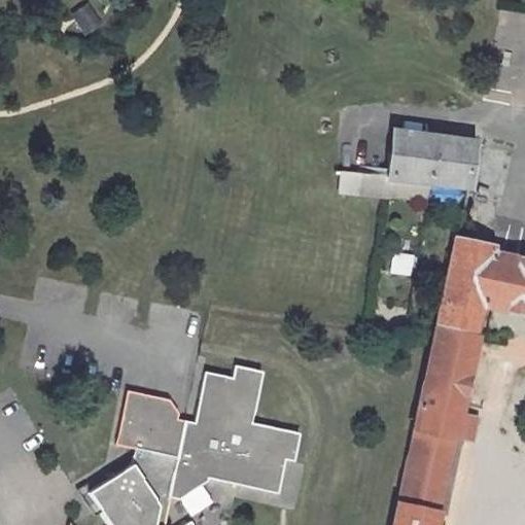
[(470,141),(397,132),(392,175),(431,180),(465,184),(467,164),(470,141)]
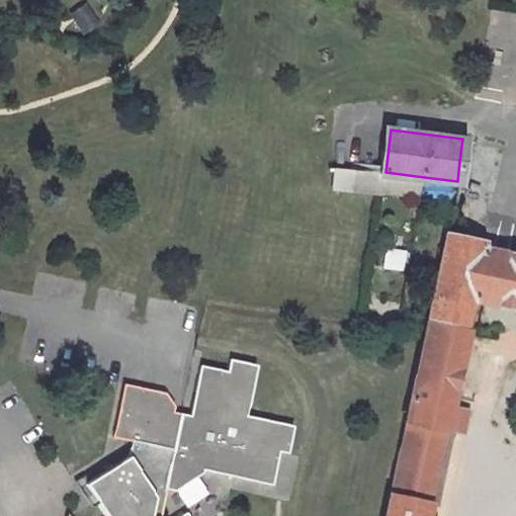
[(426,331),(382,515),(414,515),(415,515),(418,515),(426,515),(427,510),(416,508),(435,427),(445,430),(446,425),(449,415),(438,413),(455,334),(466,337),(469,322),(465,321),(470,295),(515,306),(515,259),(477,250),(479,242),(448,235),(426,331)]
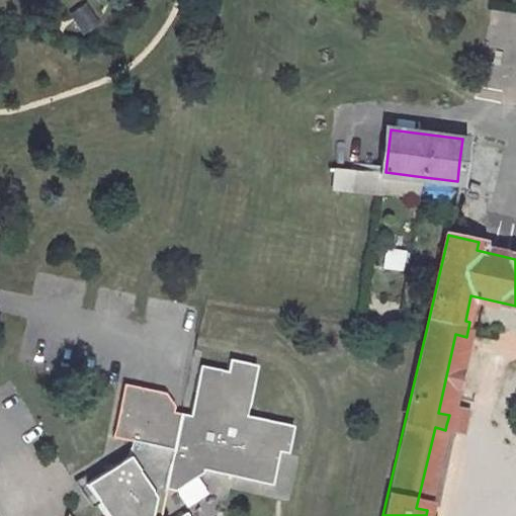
[(450,408),(466,337),(455,334),(438,413),(449,415),(450,408)]
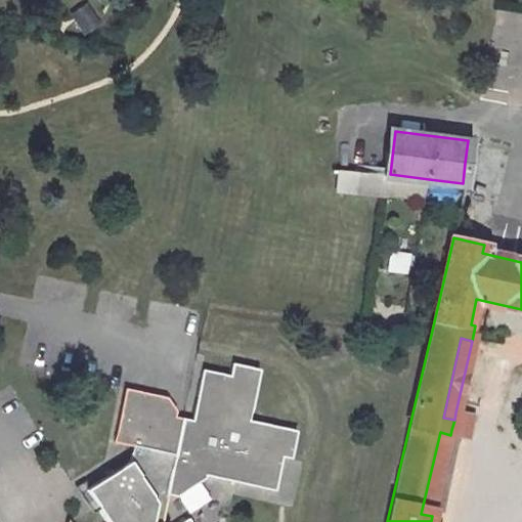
[(191,521),(188,517),(180,521),(161,521),(168,491),(178,493),(200,479),(206,476),(206,473),(275,488),(284,454),(292,457),(298,429),(250,419),(261,367),(234,362),(231,374),(204,368),(193,419),(184,417),(175,415),(176,408),(168,396),(127,387),(116,439),(134,443),(131,460),(87,488),(109,521),(71,521),(69,518),(68,521),(191,521)]
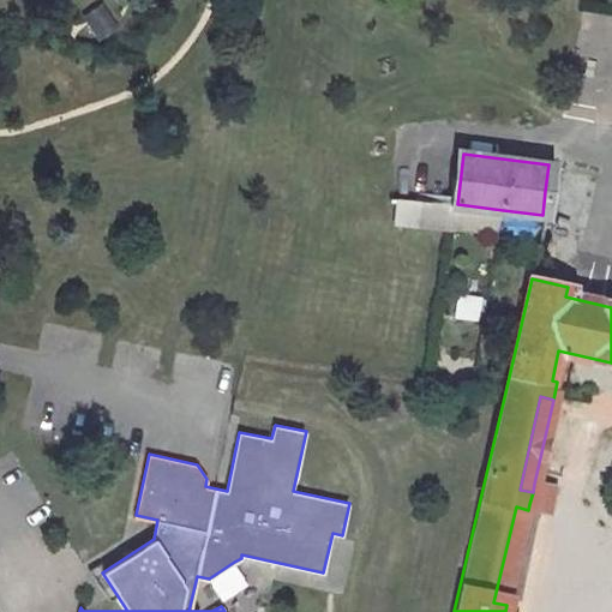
[(533,492),(529,504),(550,509),(555,489),(534,484),(533,492)]
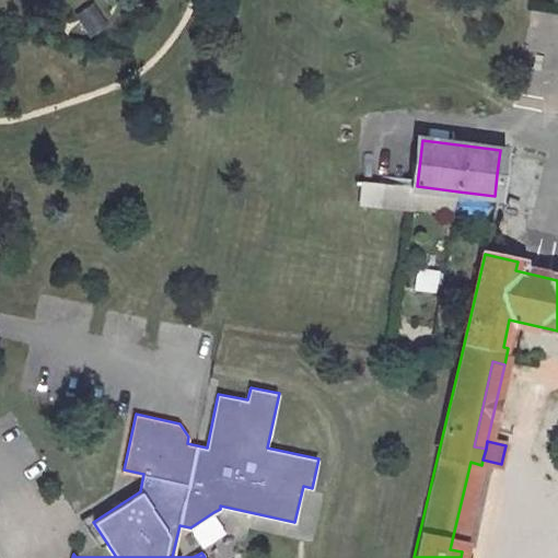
[(471,462),(450,549),(462,551),(481,465),(471,462)]
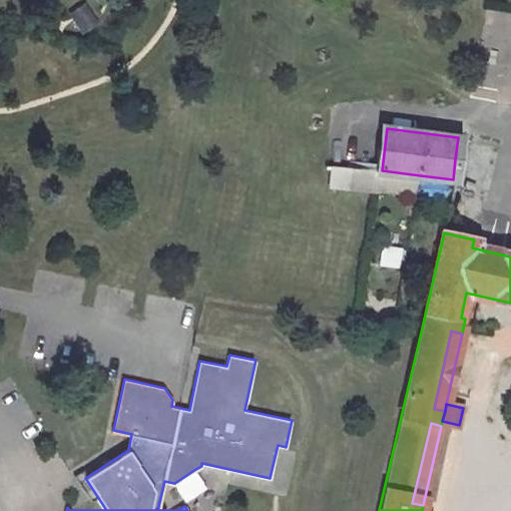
[(195,469),(174,483),(185,500),(206,487),(195,469)]
